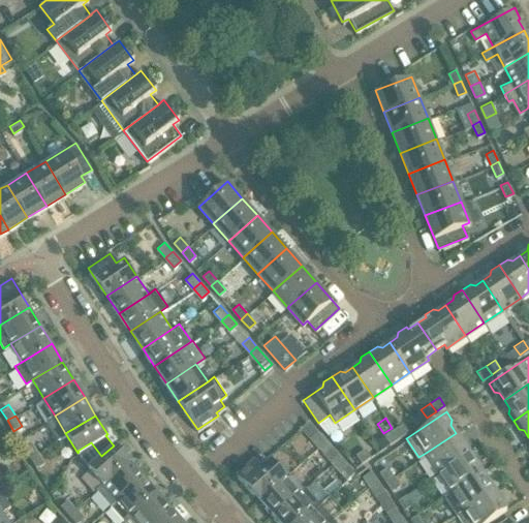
[(402,422),(393,428),(399,436),(408,430),(402,422)]
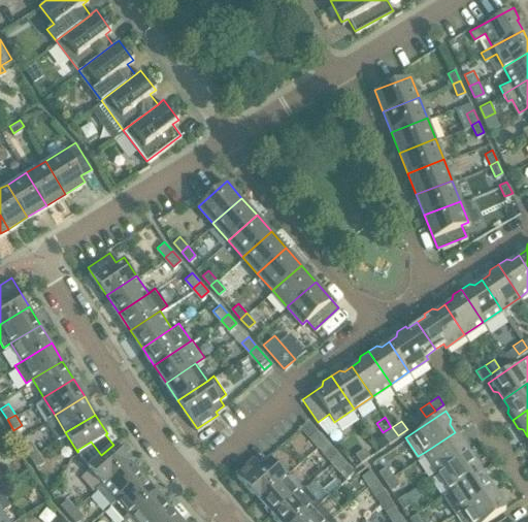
[(398,435),(392,427),(384,433),(389,442),(398,435)]
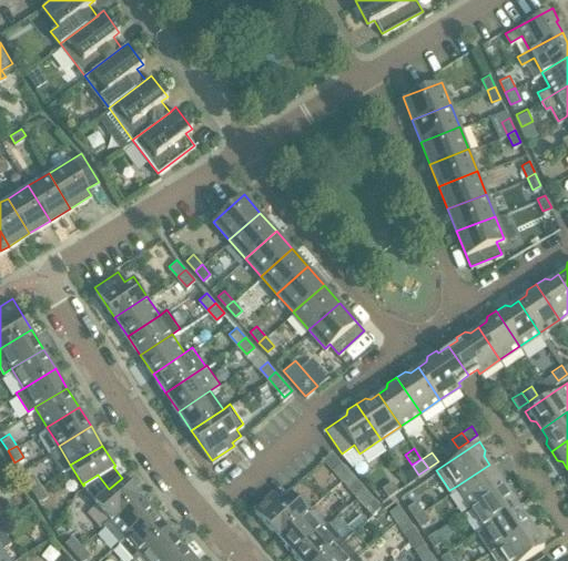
[(341,461),(333,468),(341,478),(348,471),(341,461)]
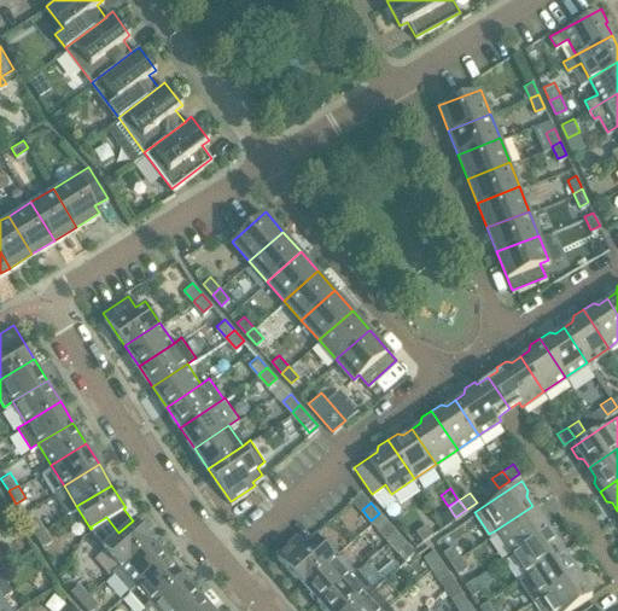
[(497,529),(512,551),(551,525),(544,516),(538,515),(532,506),(497,529)]
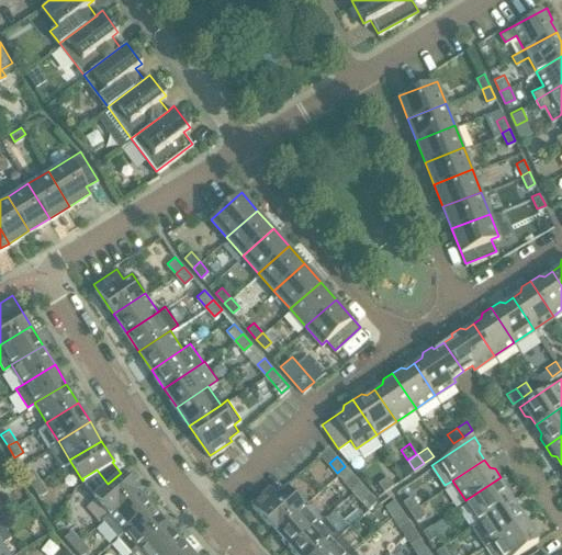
[(24,473),(31,484),(40,478),(33,467),(24,473)]
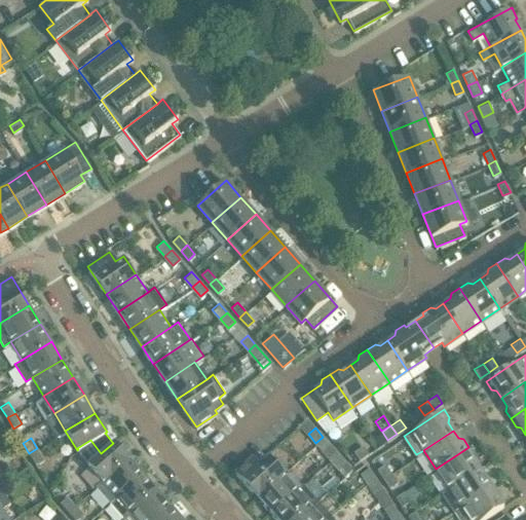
[(86,463),(101,480),(127,456),(113,441),(112,442),(113,443),(101,453),(90,440),(77,448),(78,449),(88,462),(86,463)]
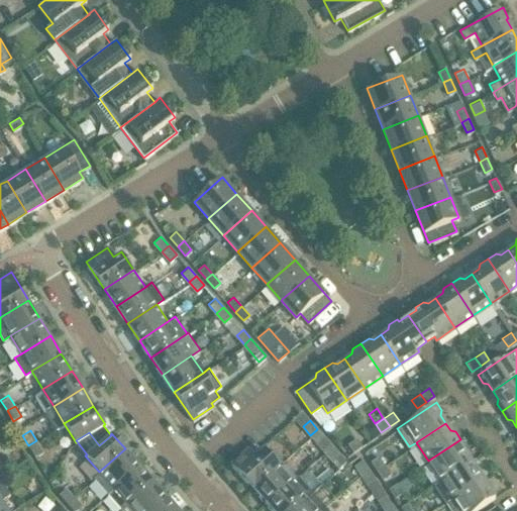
[(316,441),(324,450),(331,444),(323,435),(316,441)]
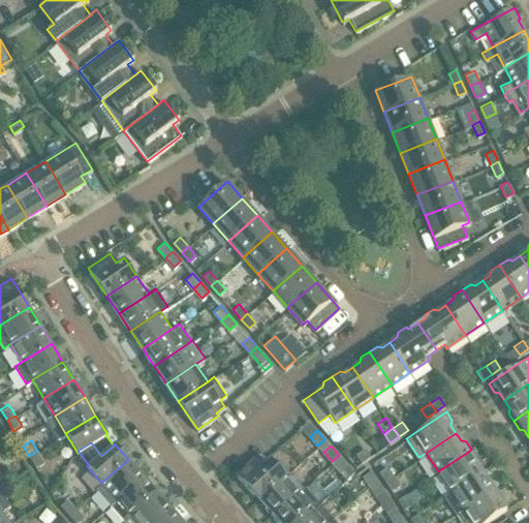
[(355,454),(361,462),(370,455),(365,447),(355,454)]
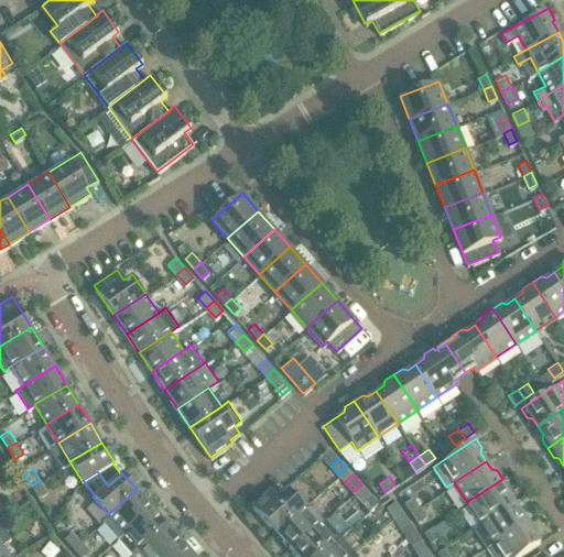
[(467,502),(480,522),(512,501),(507,492),(508,487),(502,479),(467,502)]
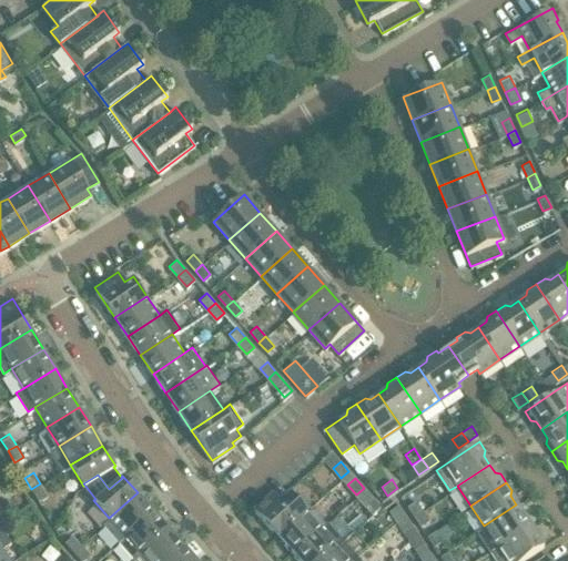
[(40,483),(31,489),(38,500),(47,496),(40,483)]
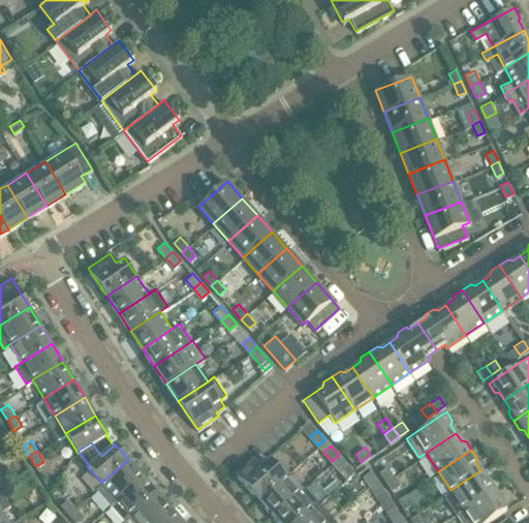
[(236,472),(258,498),(289,471),(286,467),(286,464),(281,459),(278,459),(274,454),(262,465),(254,456),(236,472)]
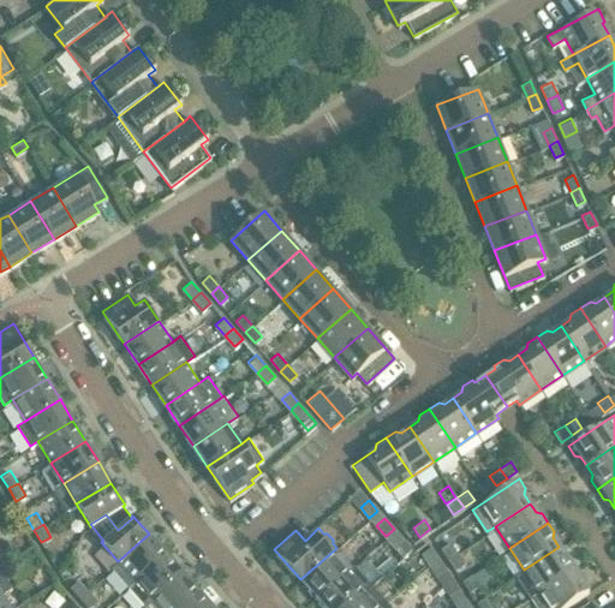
[(394,529),(386,536),(402,555),(411,548),(394,529)]
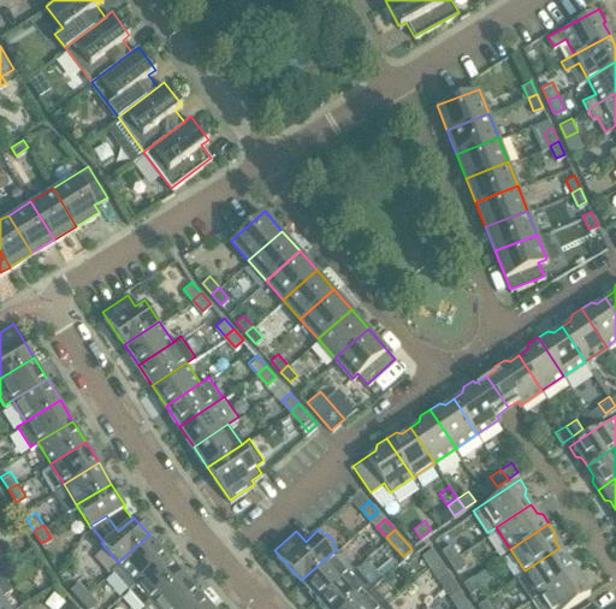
[(118,562),(135,581),(165,554),(149,534),(118,562)]
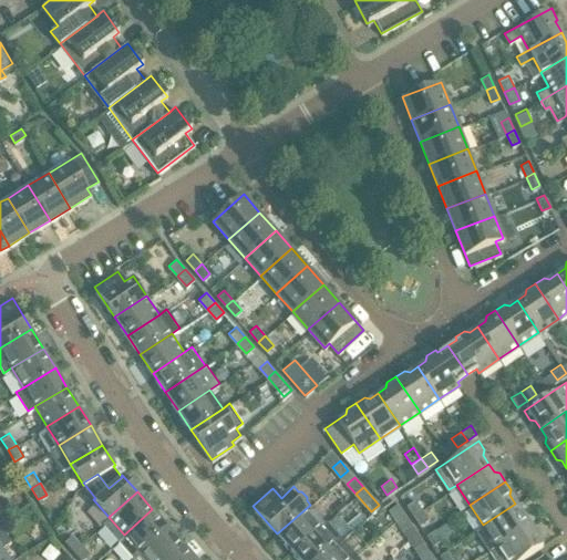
[(405,505),(412,515),(421,508),(414,498),(405,505)]
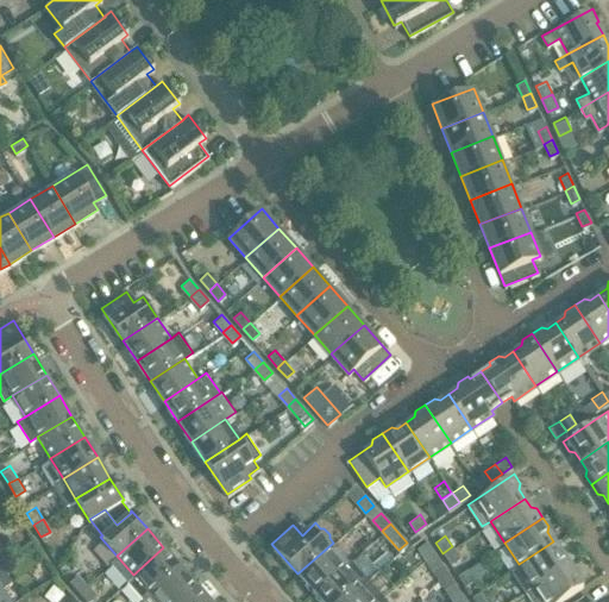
[(418,546),(425,558),(434,552),(426,540),(418,546)]
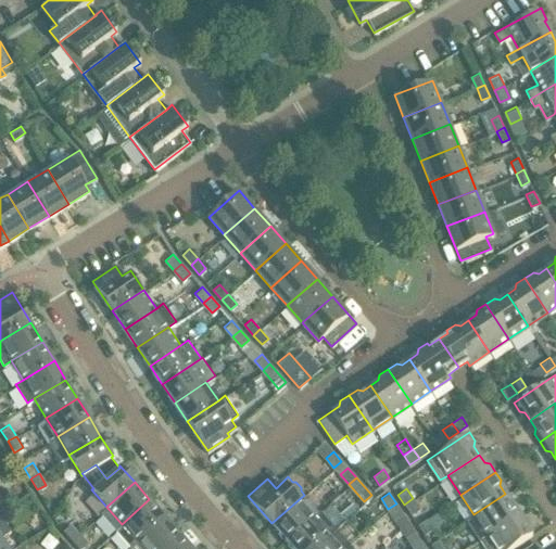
[(466,520),(479,538),(521,510),(516,502),(510,501),(505,494),(474,514),(466,520)]
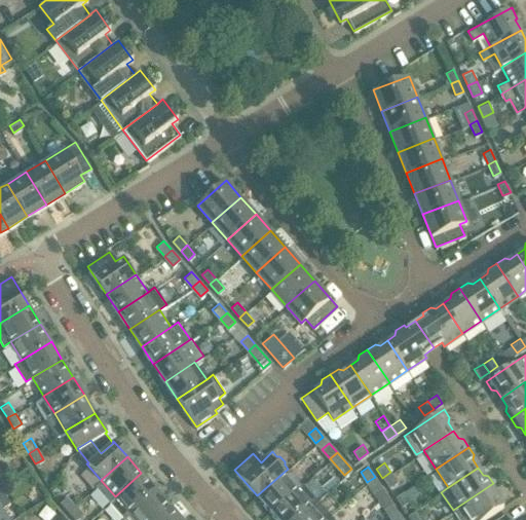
[(257,495),(270,511),(301,484),(298,480),(298,478),(294,472),(291,472),(288,469),(257,495)]
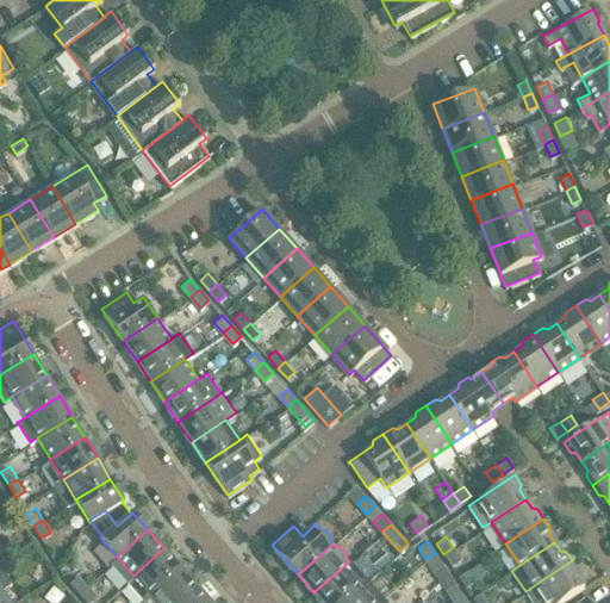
[(453,547),(443,554),(450,564),(460,558),(453,547)]
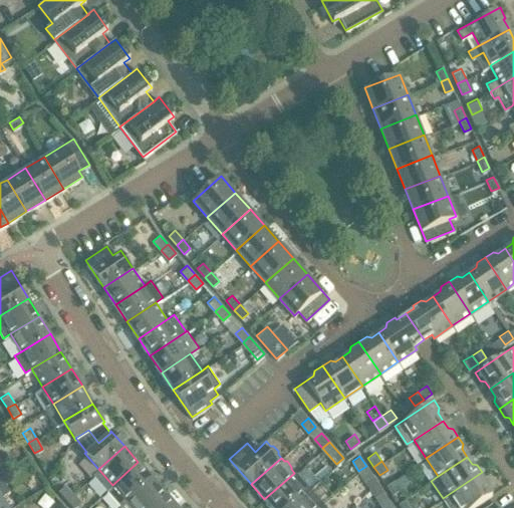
[(106,490),(120,505),(152,477),(138,462),(112,485),(106,490)]
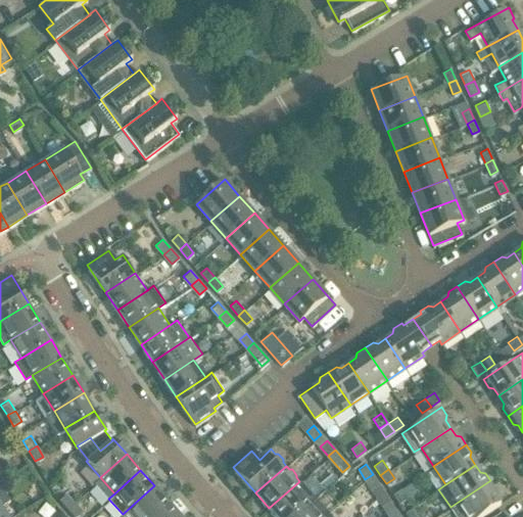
[(373,474),(365,479),(372,489),(379,484),(373,474)]
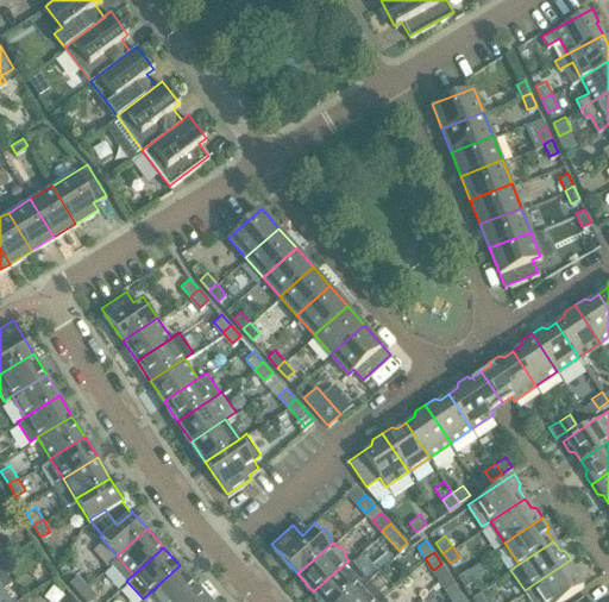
[(313,591),(321,601),(338,601),(366,577),(351,559),(349,560),(313,591)]
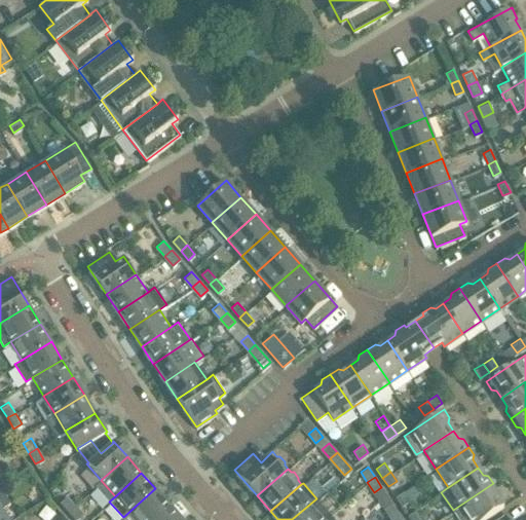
[(493,483),(453,510),(459,519),(479,519),(502,505),(497,496),(498,491),(493,483)]
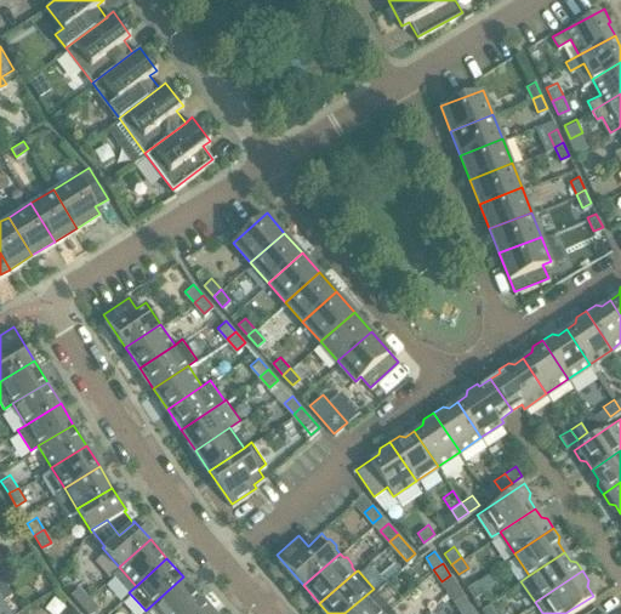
[(0,613),(7,613),(0,601),(0,600),(12,593),(0,573),(0,613)]
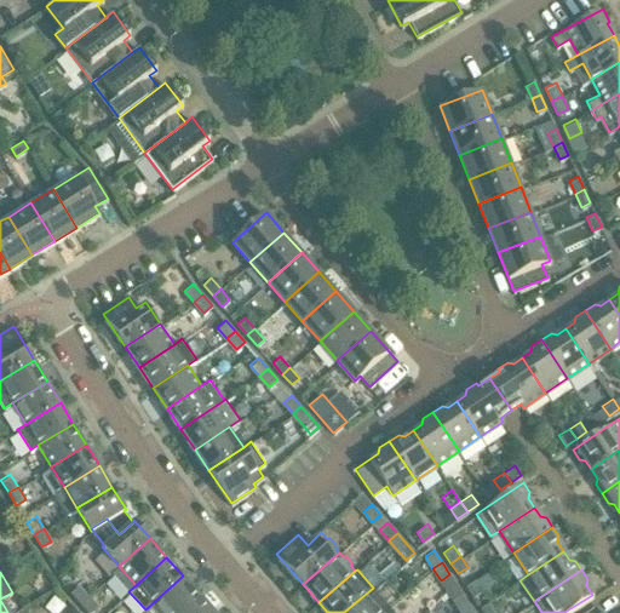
[(145,609),(148,612),(178,612),(200,595),(183,576),(145,609)]
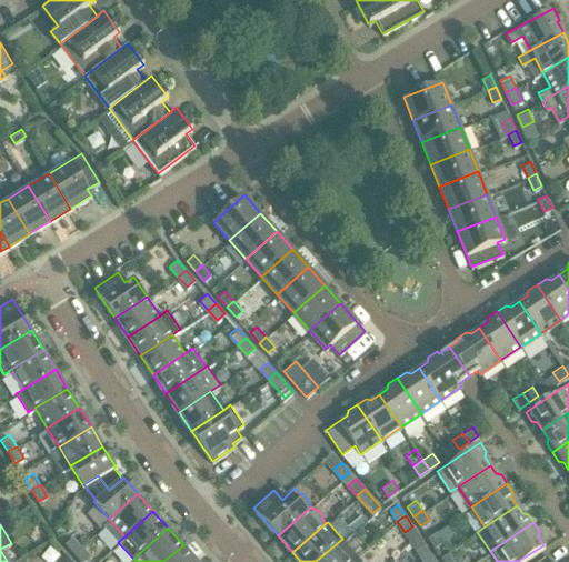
[(428,535),(435,547),(443,540),(437,530),(428,535)]
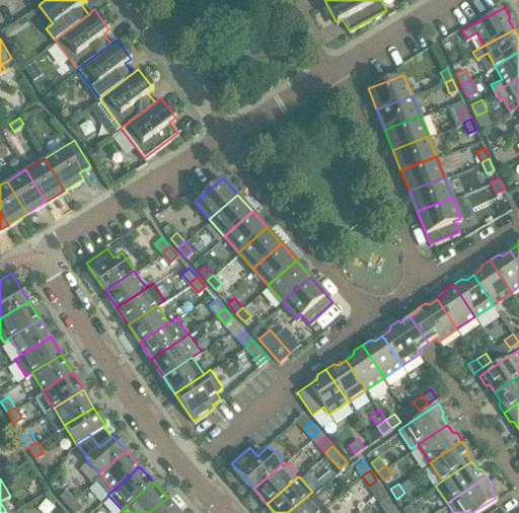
[(59,495),(66,503),(73,497),(66,488),(59,495)]
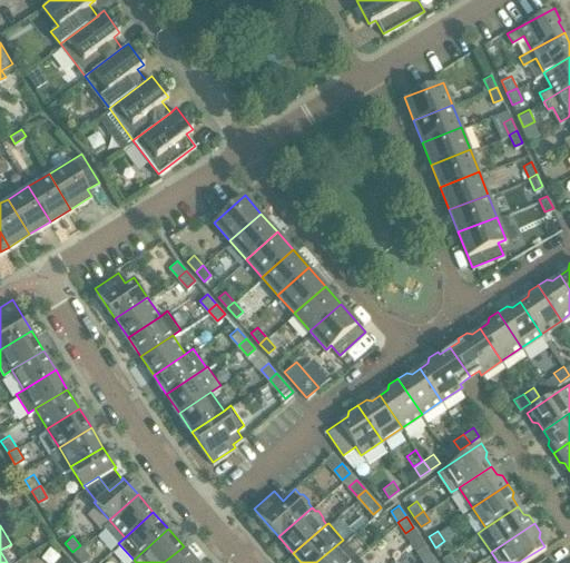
[(316,562),(351,562),(359,556),(343,540),(316,562)]
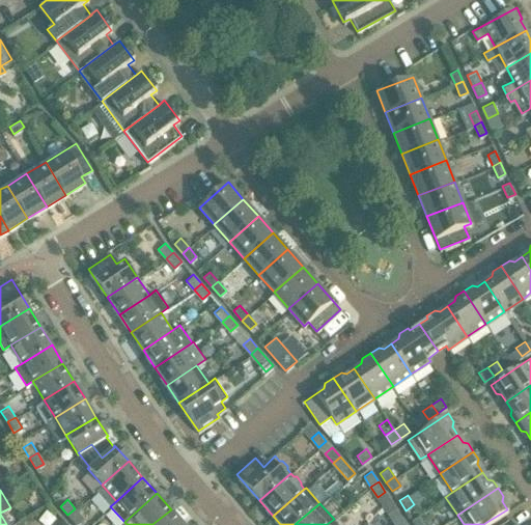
[(388,512),(394,522),(402,517),(395,506),(388,512)]
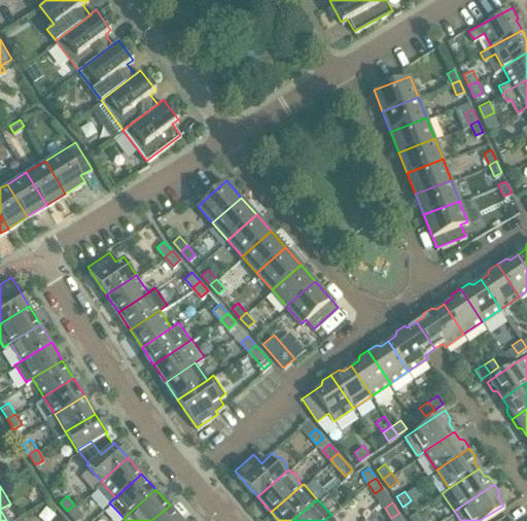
[(74,505),(67,511),(75,520),(83,514),(74,505)]
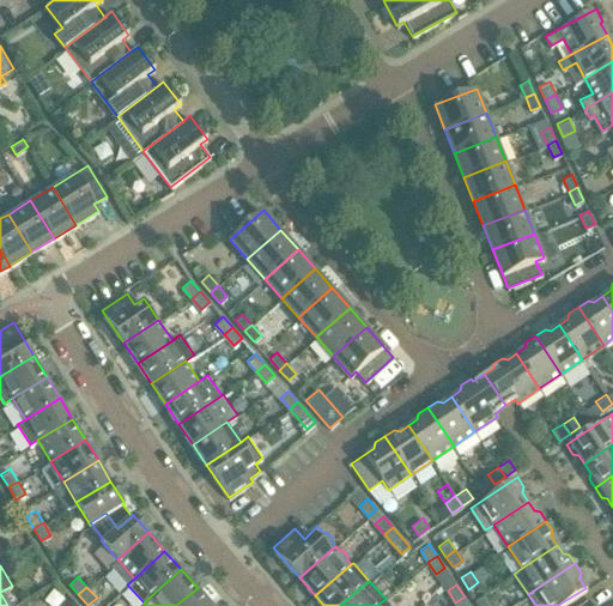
[(176,605),(212,605),(198,588),(176,605)]
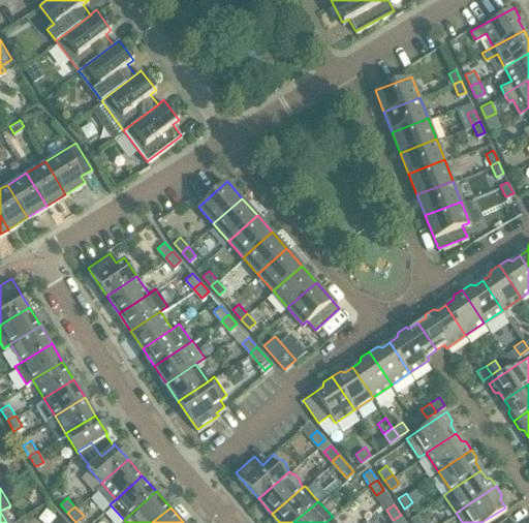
[(410,518),(413,522),(426,522),(418,512),(410,518)]
